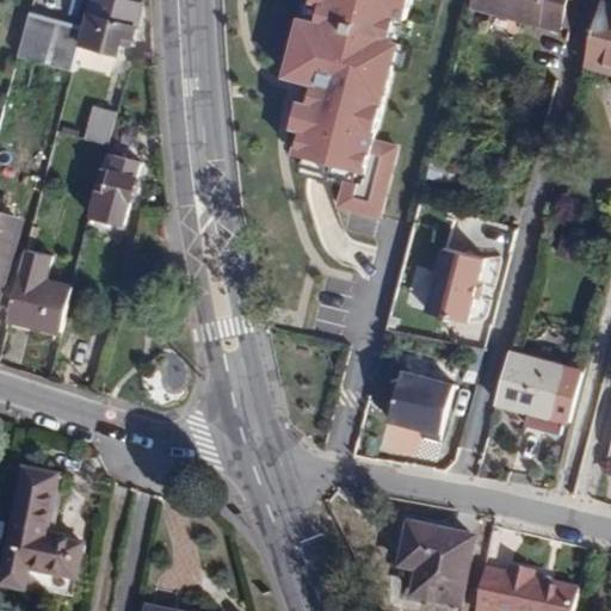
[(91,0),(84,31),(81,43),(118,54),(121,45),(122,37),(131,39),(136,41),(146,5),(131,0),(91,0)]
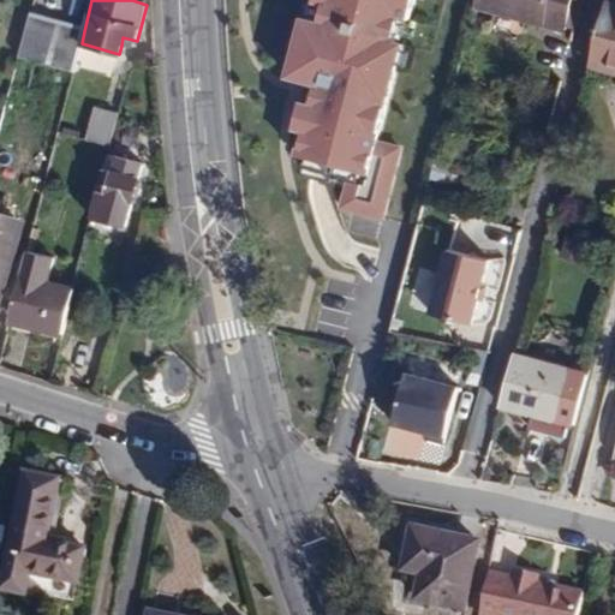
[(305,0),(305,1),(318,5),(316,15),(297,10),(278,78),(309,87),(305,99),(297,96),(287,131),(297,133),(292,154),(348,169),(363,174),(372,138),(398,45),(384,41),(393,15),(401,17),(406,0),(305,0)]
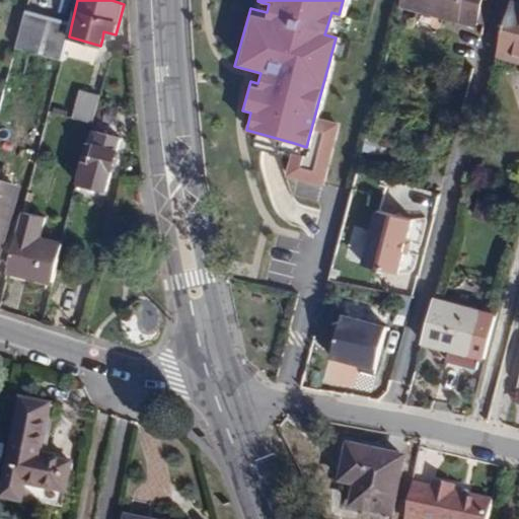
[(401,0),(400,5),(478,25),(485,0),(401,0)]
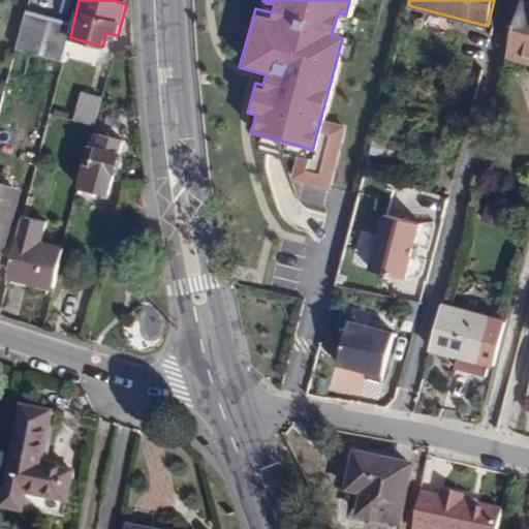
[(528,4),(523,3),(508,54),(528,59),(528,4)]
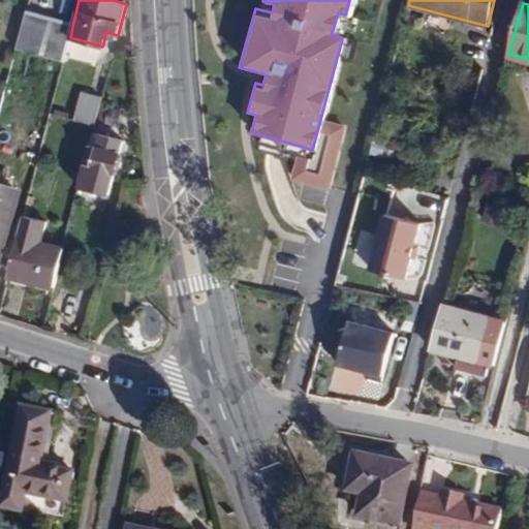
[(72,27),(25,16),(17,52),(63,63),(70,37),(72,27)]
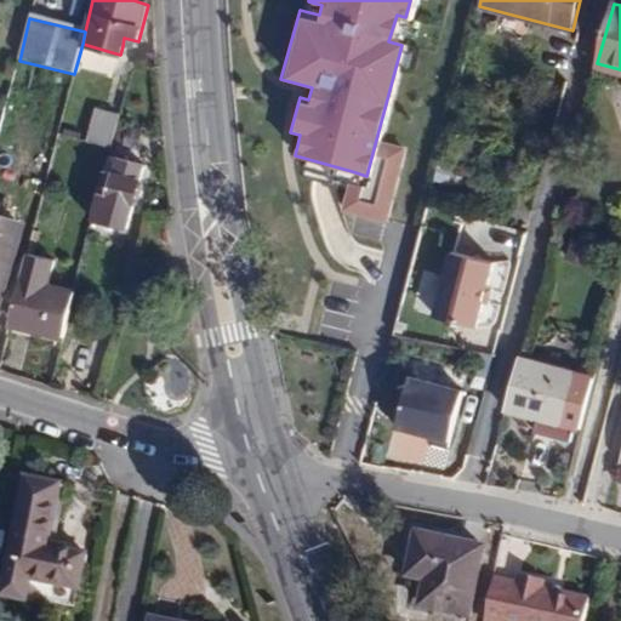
[(131,49),(134,40),(124,38),(123,46),(131,49)]
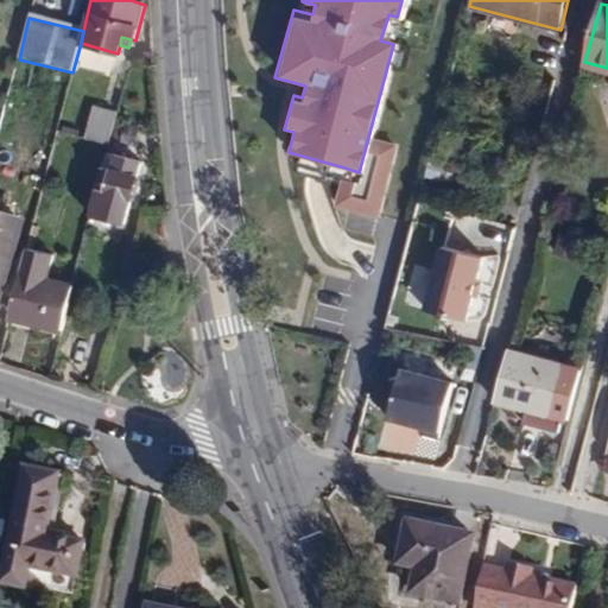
[(109,144),(118,111),(94,105),(86,138),(109,144)]
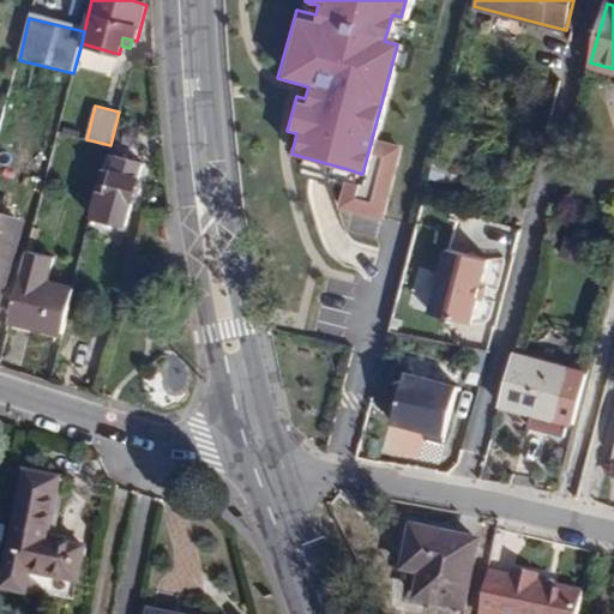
[(139,148),(140,130),(127,130),(126,148),(139,148)]
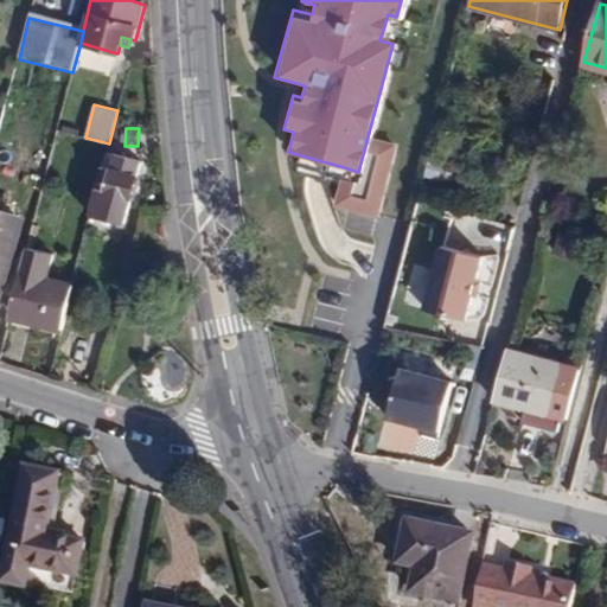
[(398,145),(368,136),(358,172),(344,167),(333,208),(377,219),(398,145)]
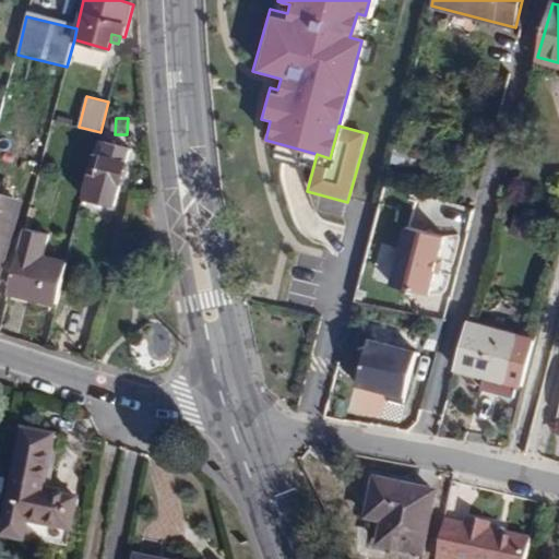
[(128,147),(98,140),(84,198),(114,205),(128,147)]
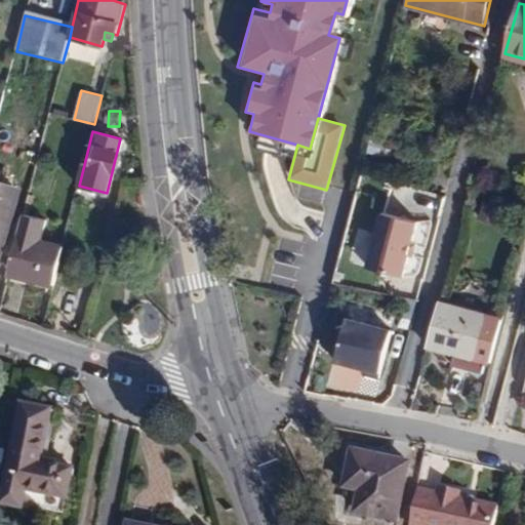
[(0,182),(0,243),(4,244),(15,206),(7,204),(13,187),(0,182)]
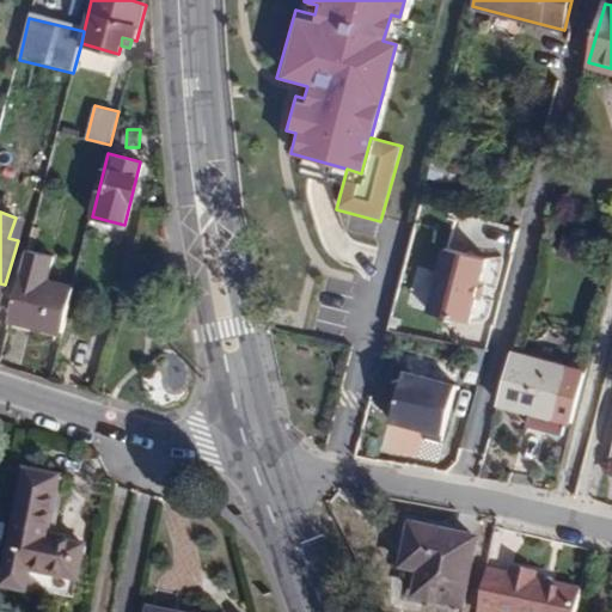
[(63,329),(74,287),(47,280),(53,255),(28,249),(11,319),(62,332),(63,329)]
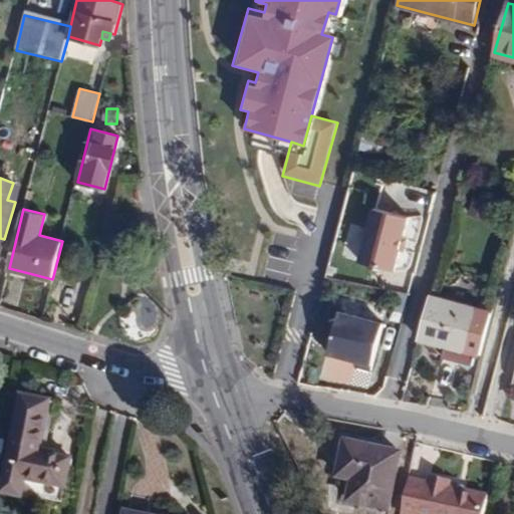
[(408,216),(375,209),(361,262),(395,270),(400,249),(403,238),(408,216)]
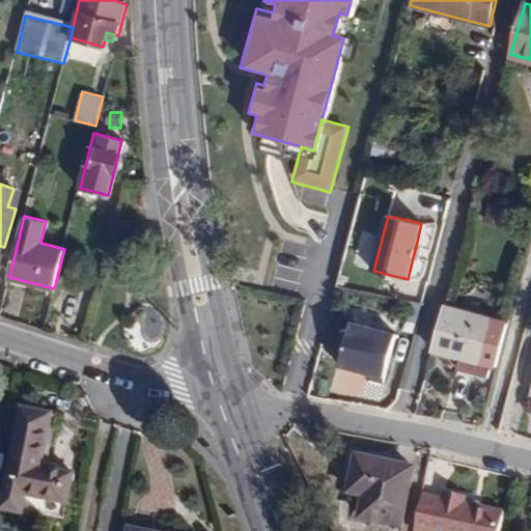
[(494,318),(445,306),(432,350),(481,363),(494,318)]
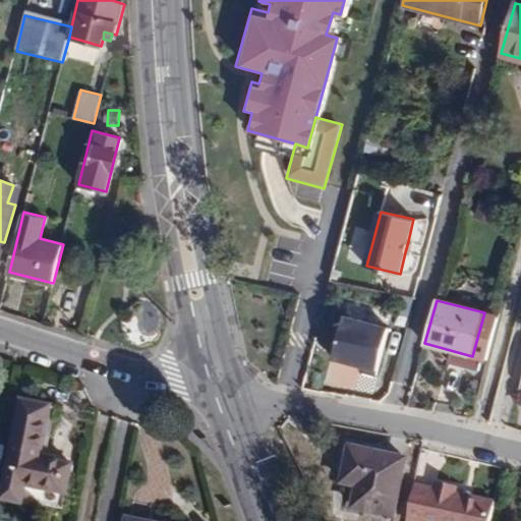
[(156,337),(157,303),(132,302),(131,336),(156,337)]
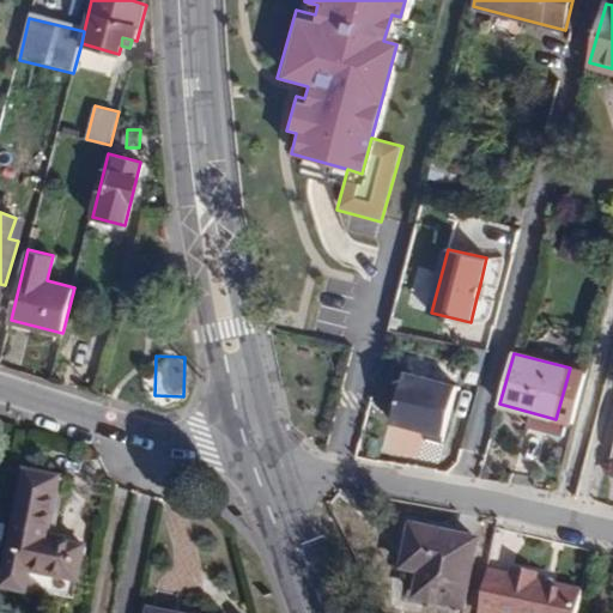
[(460,386),(410,372),(396,423),(413,426),(416,423),(429,426),(426,436),(444,441),(460,386)]
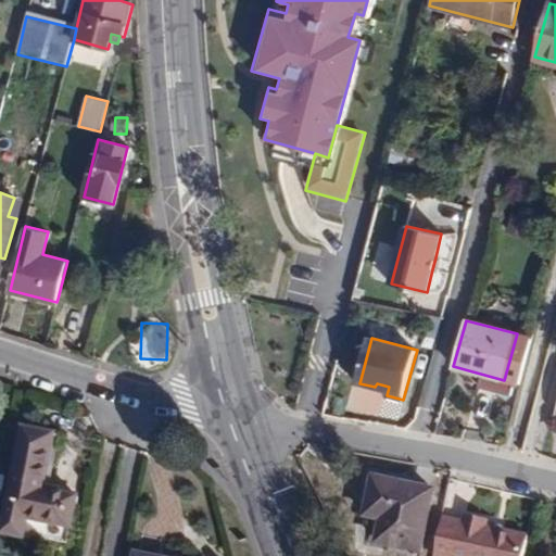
[(46,491),(55,436),(26,429),(23,444),(16,444),(12,470),(17,472),(7,534),(27,539),(28,534),(62,541),(64,530),(73,531),(80,498),(46,491)]
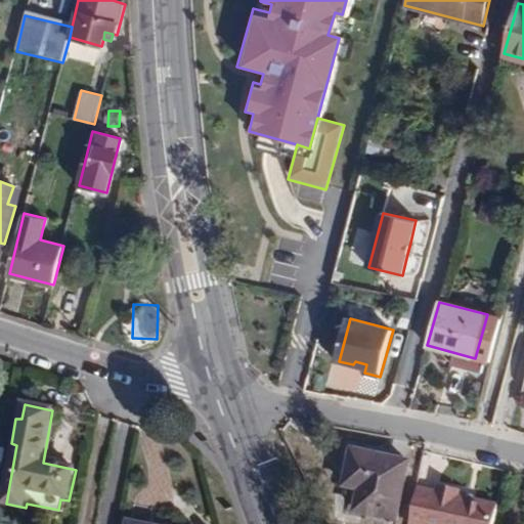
[(408,462),(354,449),(346,487),(360,490),(356,513),(396,521),(408,462)]
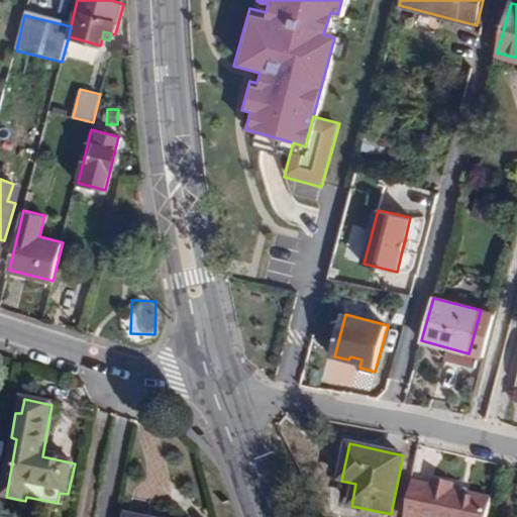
[(432,486),(412,482),(404,516),(487,516),(491,499),(452,490),(452,483),(434,479),(432,486)]
